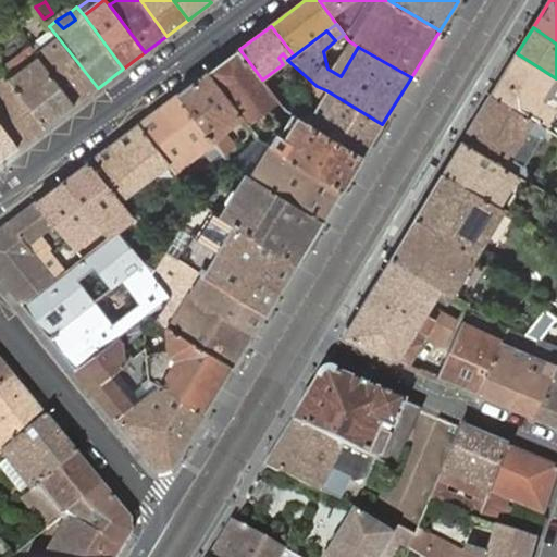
[(32,48),(39,59),(74,106),(98,88),(53,32),(32,48)]
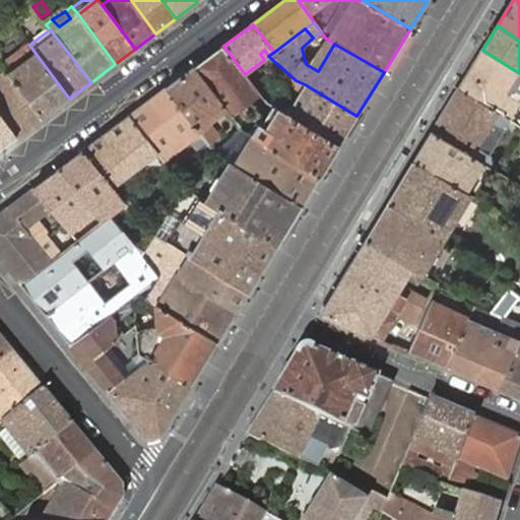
[(243,130),(255,137),(320,176),(338,145),(285,115),(266,103),(245,74),(223,46),(195,67),(225,108),(243,130)]
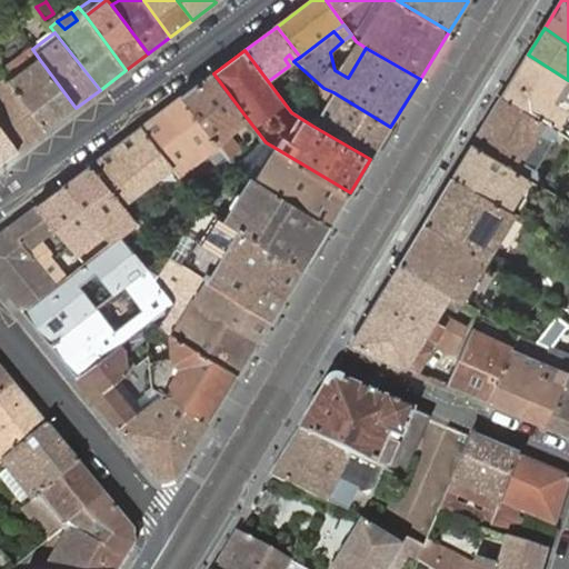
[(285,59),(289,66),(293,61),(289,55),(285,59)]
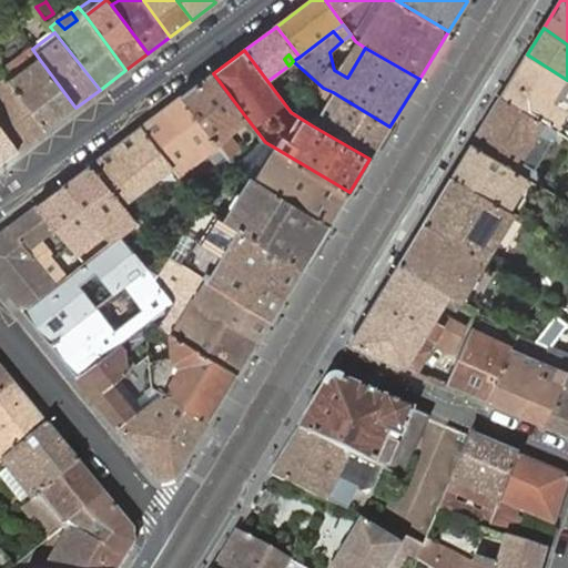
[(567,80),(527,54),(501,97),(557,131),(567,113),(564,111),(567,103),(567,80)]
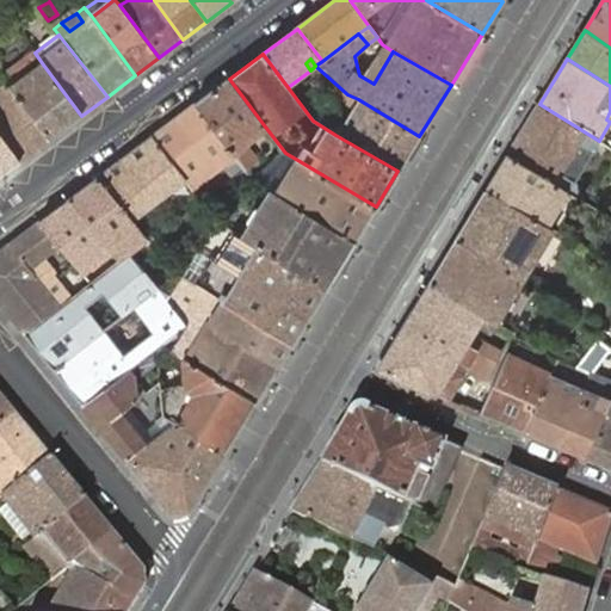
[(14,88),(51,137),(81,116),(43,65),(14,88)]
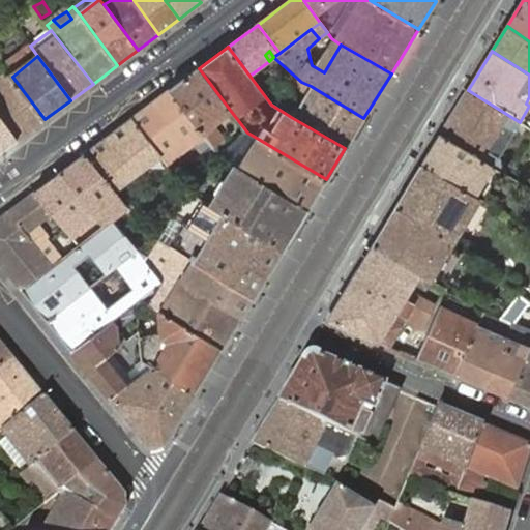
[(205,138),(213,148),(224,140),(211,124),(230,110),(199,68),(170,91),(205,138)]
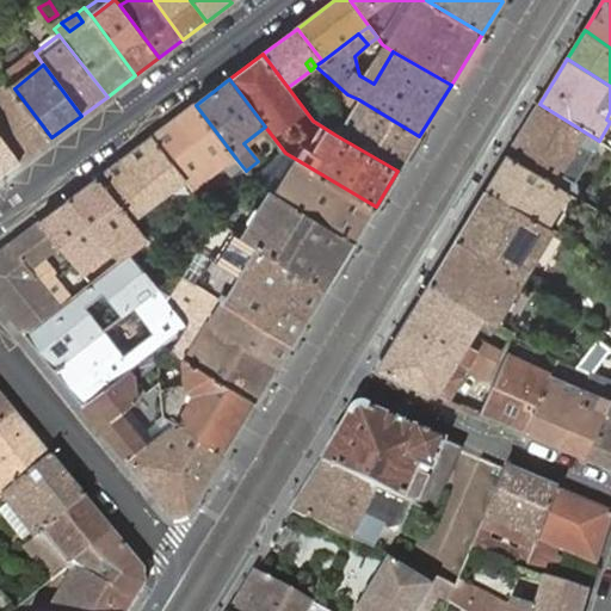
[(14,88),(8,80),(2,85),(8,93),(0,99),(0,130),(23,160),(51,137),(14,88)]
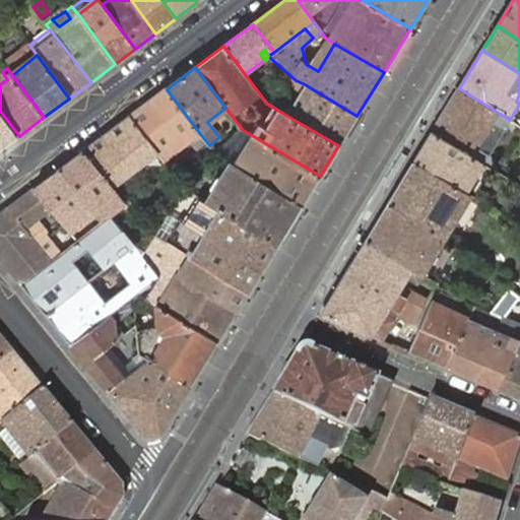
[(285,115),(338,145),(356,116),(305,84),(285,115)]
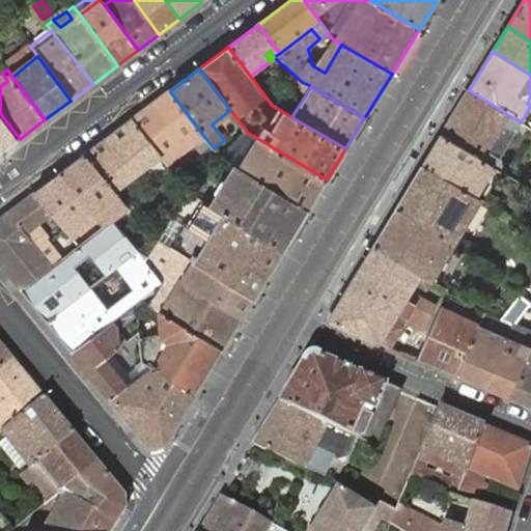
[(469,90),(443,134),(494,165),(503,170),(508,161),(491,150),(505,124),(515,131),(521,122),(469,90)]
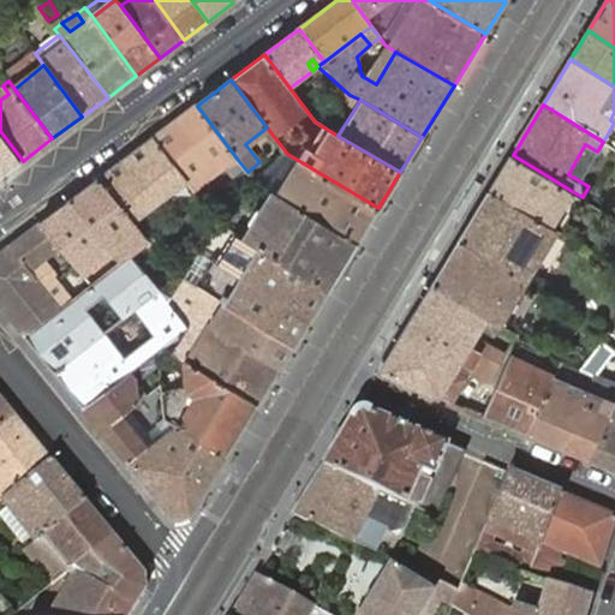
[(154,137),(187,180),(196,192),(206,185),(198,175),(221,160),(228,167),(238,160),(197,106),(154,137)]
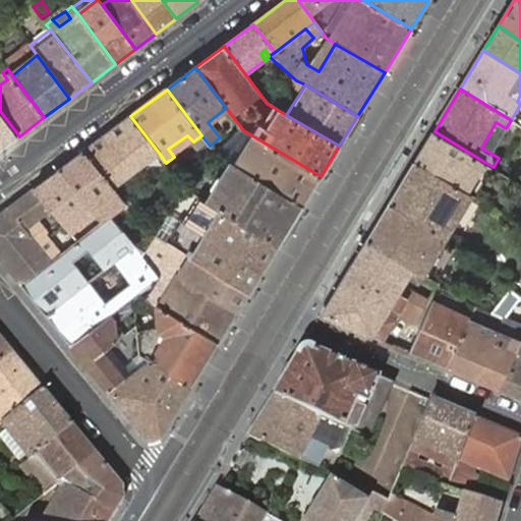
[(0,150),(19,136),(0,111),(0,150)]
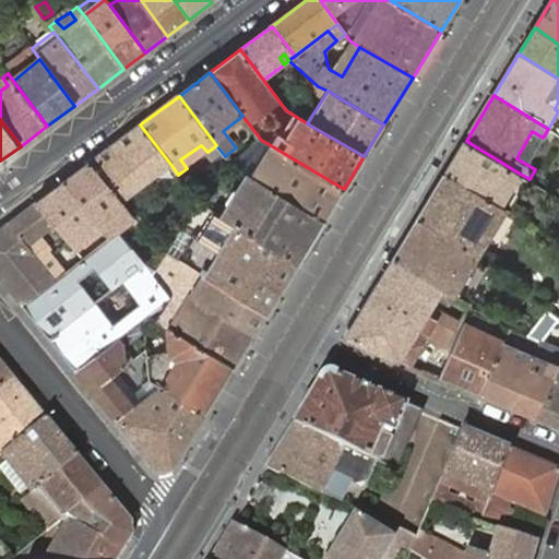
[(140,125),(90,163),(120,202),(170,164),(140,125)]
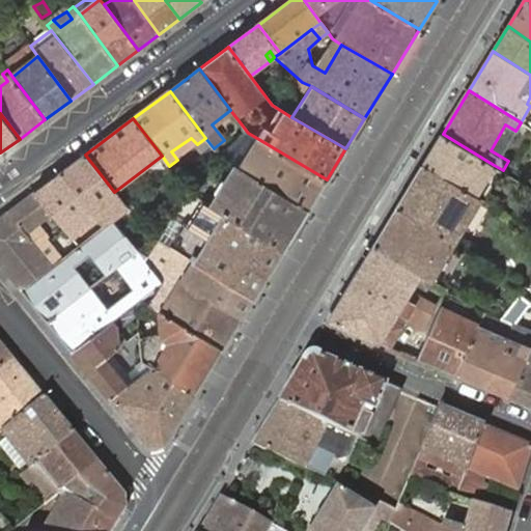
[(443,134),(423,165),(473,197),(494,165),(443,134)]
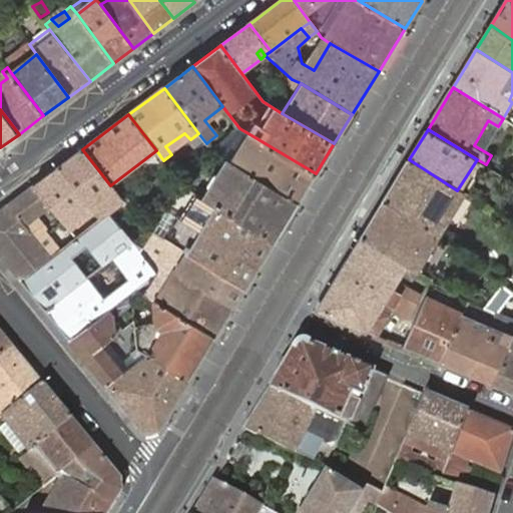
[(165,146),(171,154),(190,139),(184,133),(165,146)]
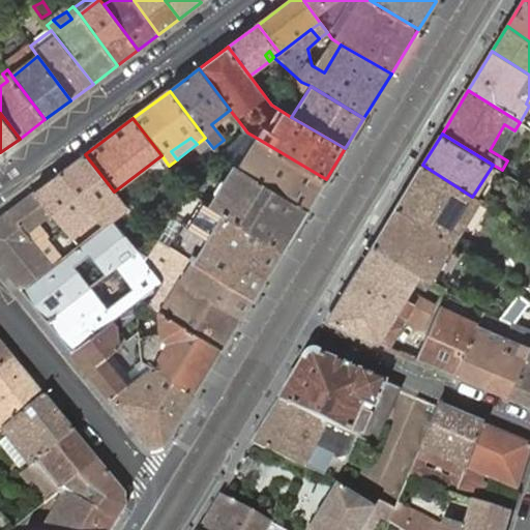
[(224,140),(213,148),(221,157),(231,148),(224,140)]
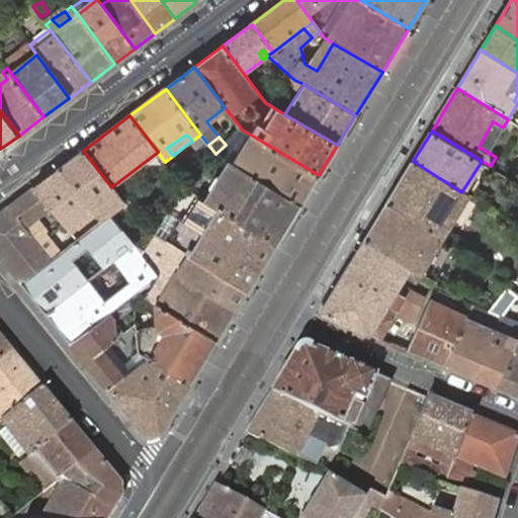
[(236,166),(299,205),(319,175),(254,137),(236,166)]
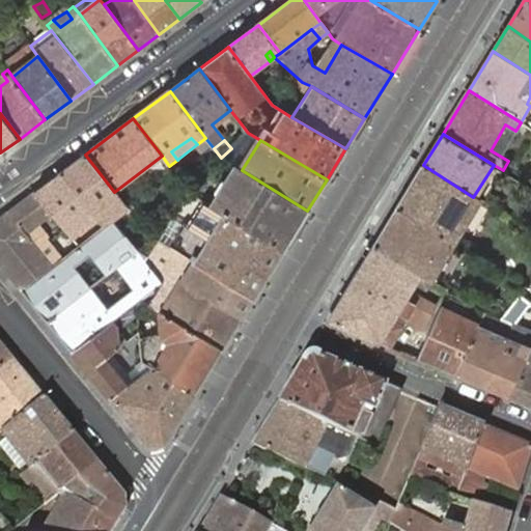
[(95,220),(103,229),(113,221),(123,213),(129,210),(114,192),(85,155),(60,173),(95,220)]
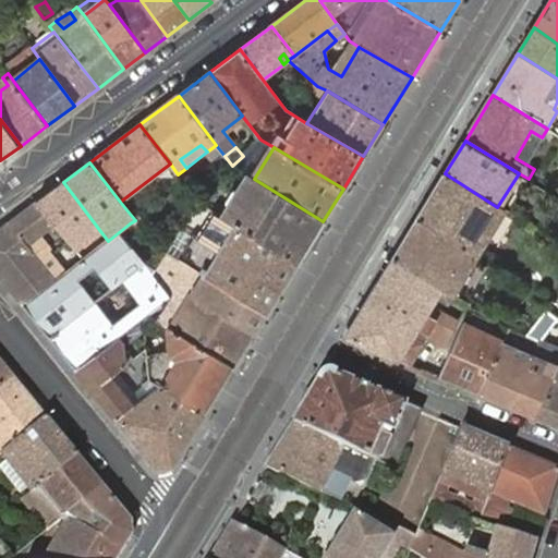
[(445,173),(417,219),(476,255),(505,211),(497,207),(445,173)]
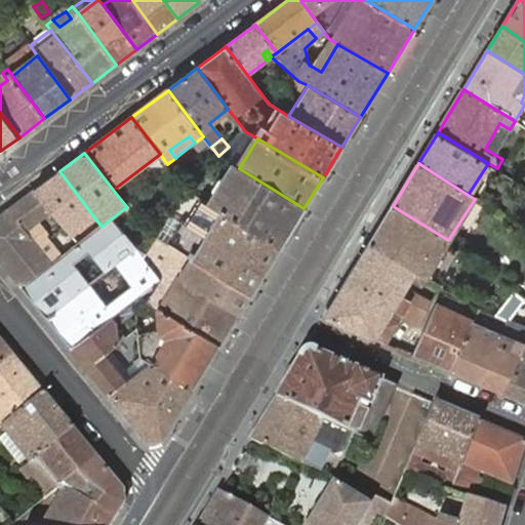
[(209,205),(280,247),(304,208),(239,168),(234,165),(209,205)]
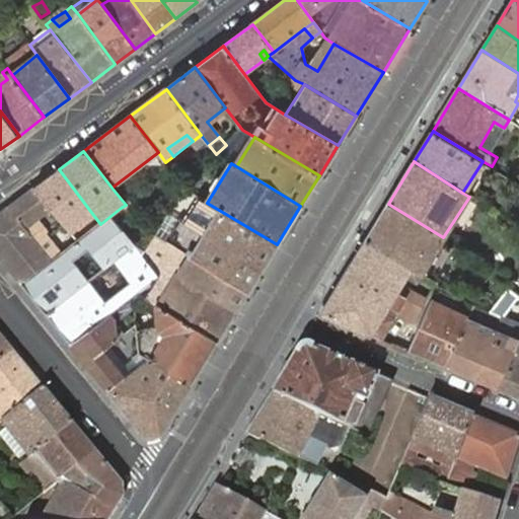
[(51,210),(69,234),(74,230),(70,224),(84,214),(88,219),(93,215),(59,169),(34,188),(51,210)]
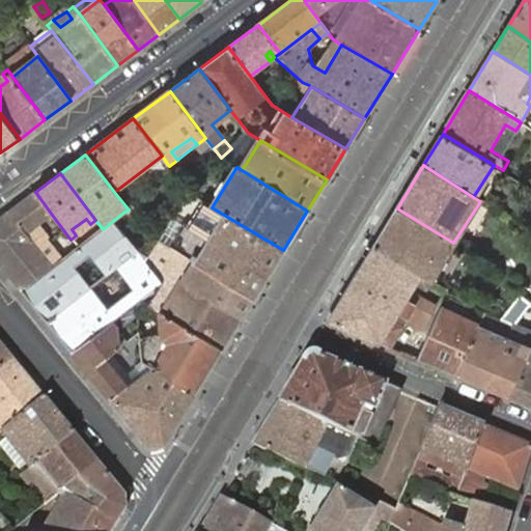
[(37,247),(48,240),(37,225),(52,215),(35,192),(0,218),(0,262),(6,271),(37,247)]
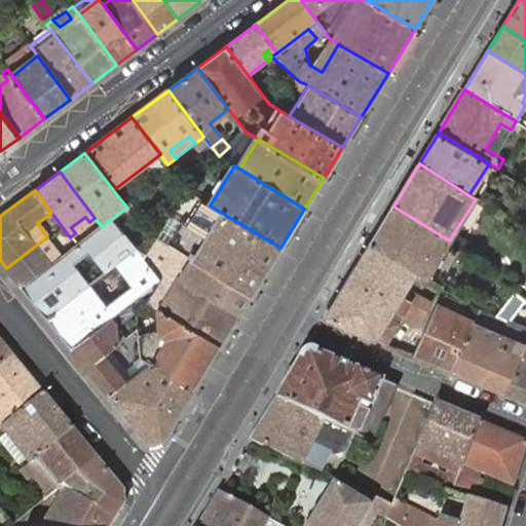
[(188,225),(265,273),(280,248),(210,205),(202,201),(188,225)]
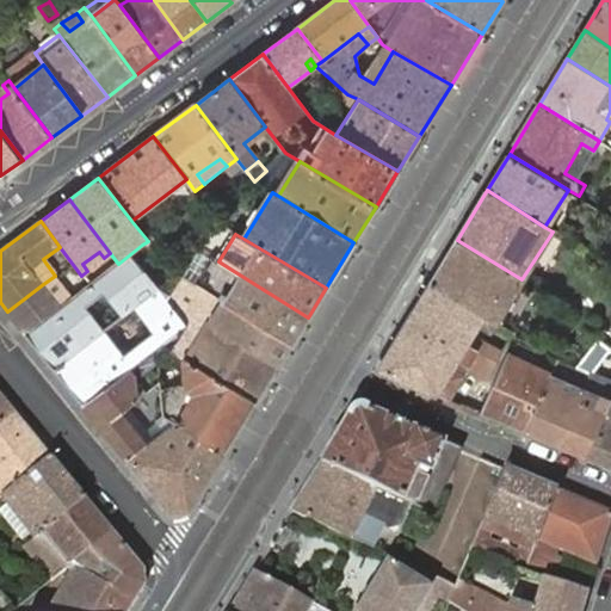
[(457,240),(430,283),(495,322),(522,279),(457,240)]
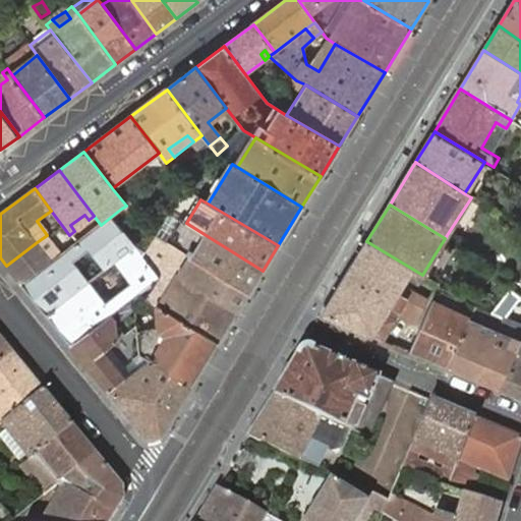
[(146,231),(157,238),(249,293),(263,271),(186,223),(165,211),(146,231)]
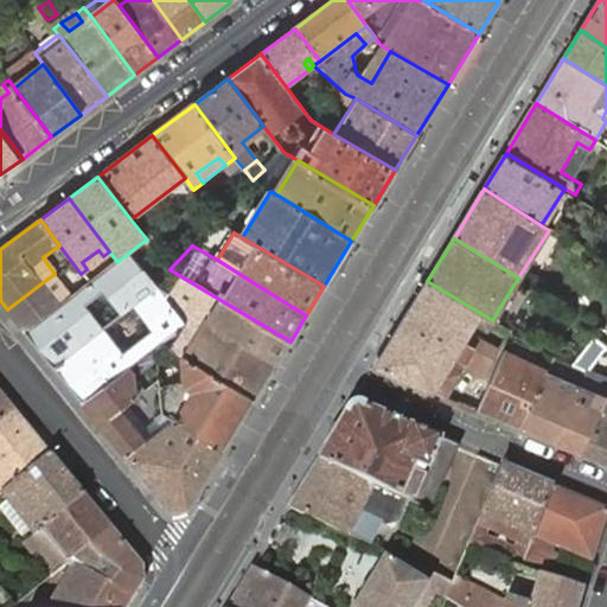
[(82,262),(87,269),(103,256),(98,250),(82,262)]
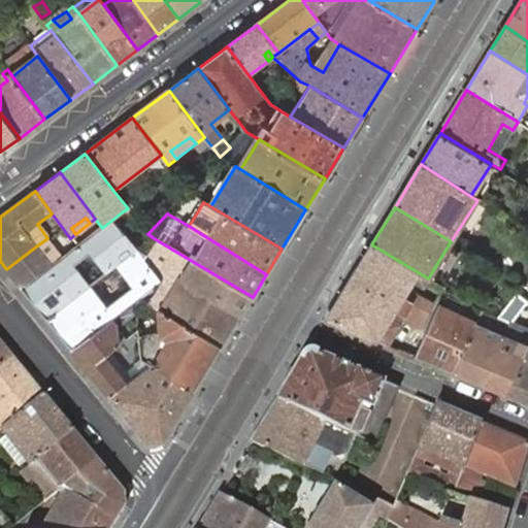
[(91,289),(92,288),(75,267),(91,256),(107,275),(114,270),(140,251),(112,220),(102,228),(53,266),(22,289),(47,322),(91,289)]
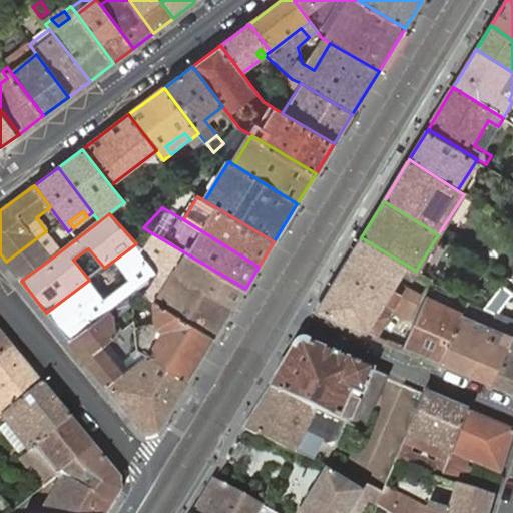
[(154,234),(146,247),(143,251),(159,273),(169,265),(235,304),(245,289),(154,234)]
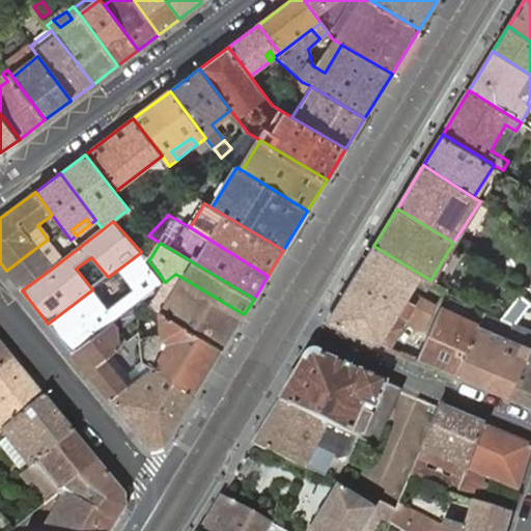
[(430,280),(373,246),(328,322),(390,347),(400,328),(390,323),(394,313),(422,329),(434,307),(408,292),(414,284),(427,290),(434,282),(430,280)]
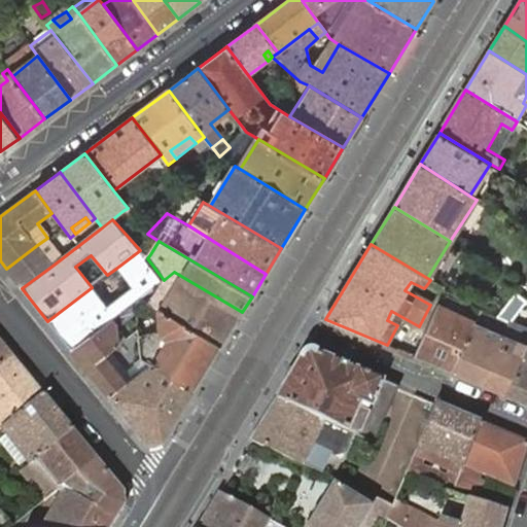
[(53,266),(37,245),(6,269),(22,288),(53,266)]
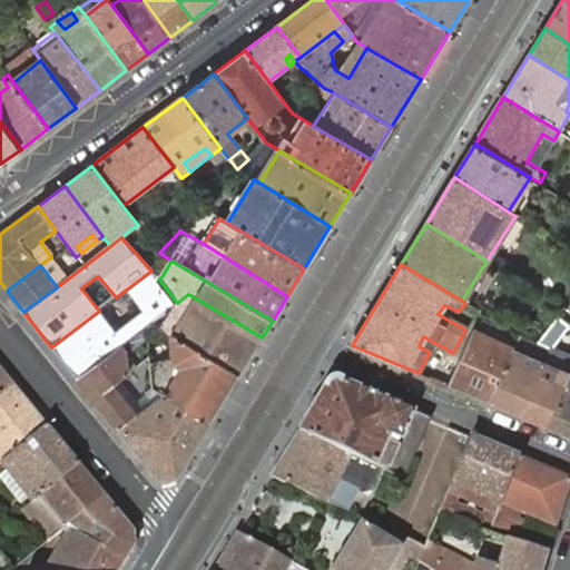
[(77,379),(146,326),(150,323),(177,303),(159,279),(163,275),(151,271),(124,292),(141,314),(116,334),(98,312),(51,347),(77,379)]
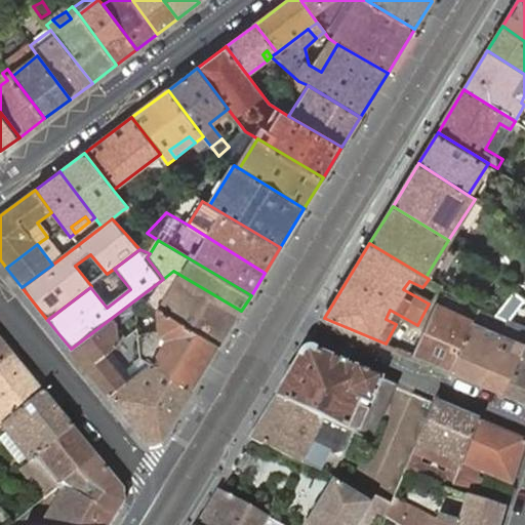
[(173,271),(163,279),(138,297),(219,346),(241,311),(173,271)]
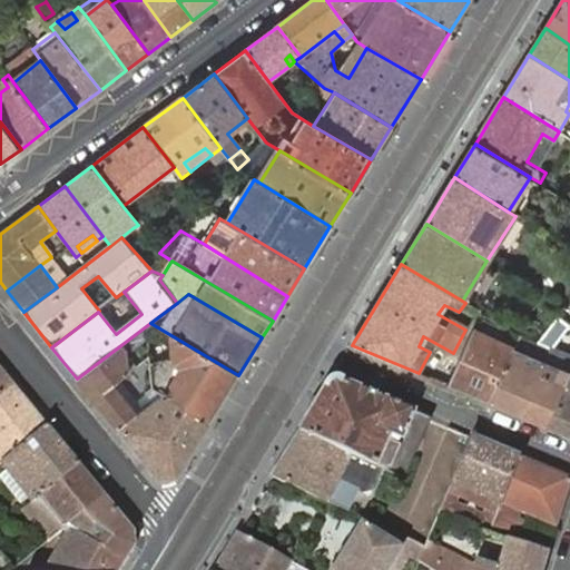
[(537,342),(552,349),(569,324),(569,312),(563,307),(537,342)]
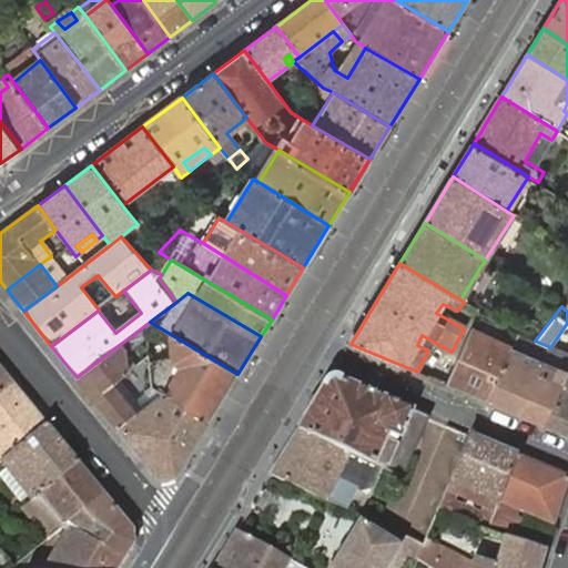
[(237,374),(150,322),(145,325),(146,331),(173,347),(174,361),(150,364),(152,385),(209,421),(237,374)]
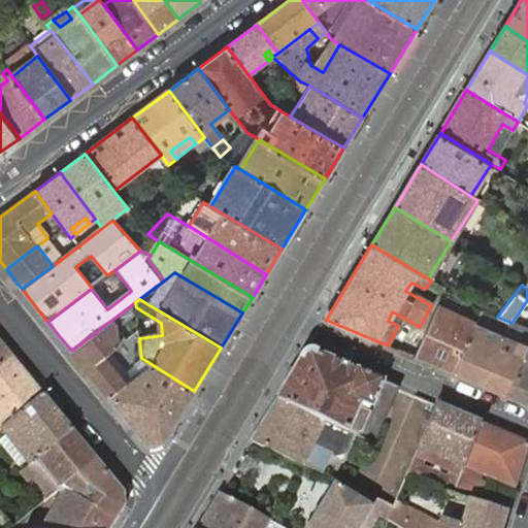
[(135,302),(71,351),(147,446),(163,442),(194,391),(141,358),(136,364),(138,366),(144,372),(128,385),(123,378),(106,360),(128,342),(119,330),(137,317),(136,307),(135,302)]
